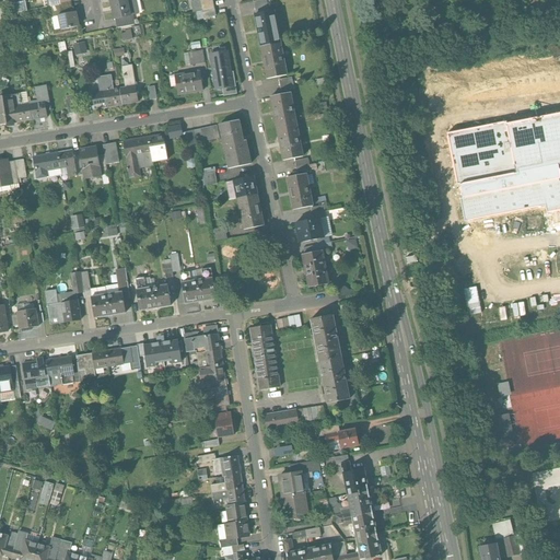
[(127,2),(112,6),(113,11),(115,20),(130,16),(132,15),(138,14),(135,0),(127,2)]
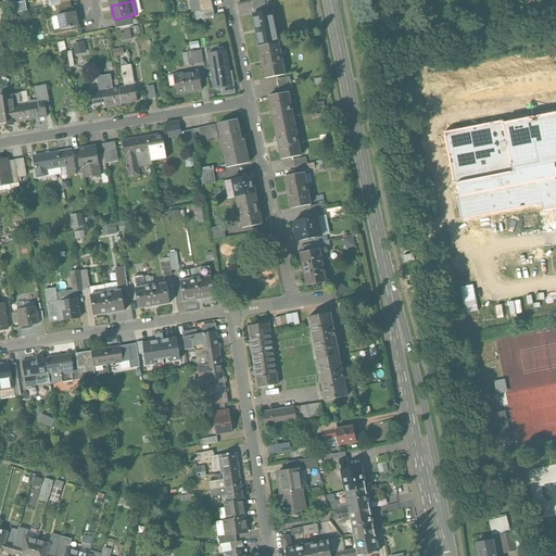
[(210,0),(202,0),(199,1),(201,12),(212,10),(210,0)]
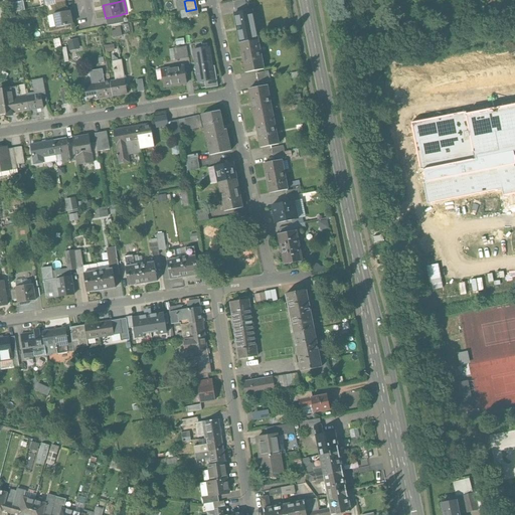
[(233,1),(234,12),(246,11),(246,0),(233,1)]
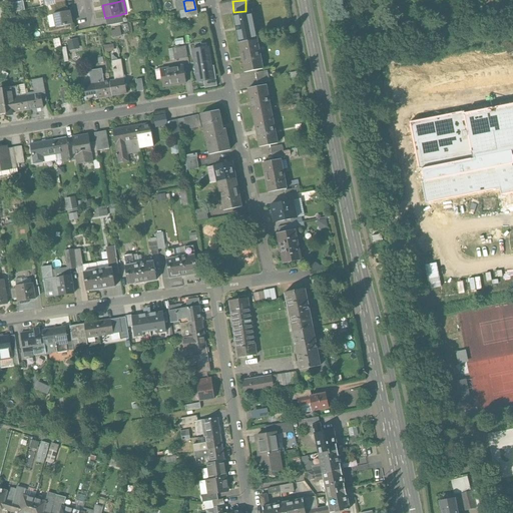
[(64,2),(54,4),(56,15),(67,12),(64,2)]
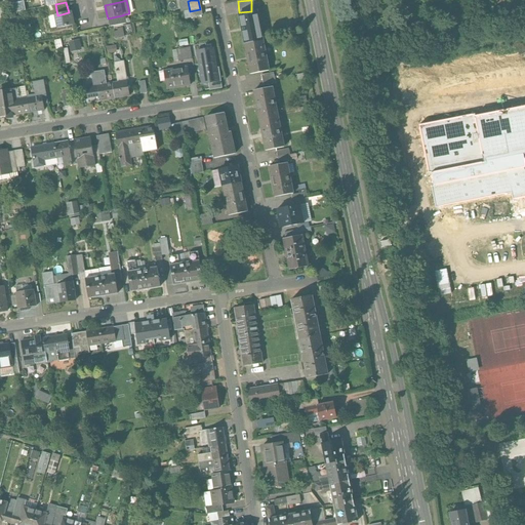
[(69,12),(57,15),(55,4),(48,6),(50,16),(54,15),(54,16),(55,16),(57,28),(57,29),(73,26),(73,25),(72,17),(71,12),(69,12)]
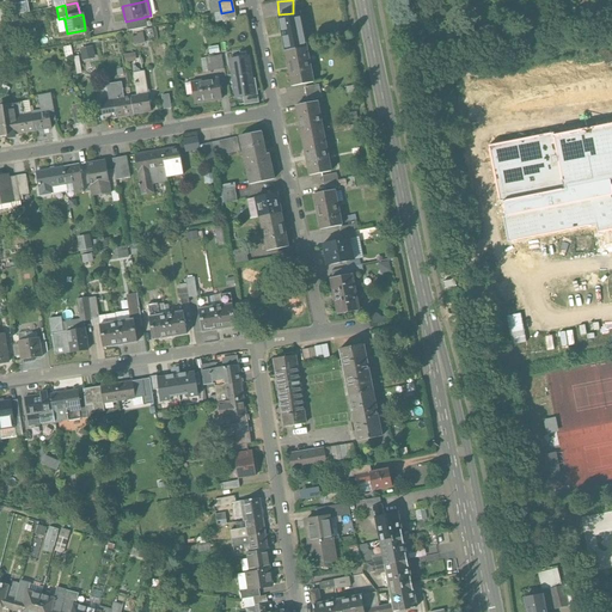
[(299,13),(279,17),(286,53),(306,48),(299,13)]
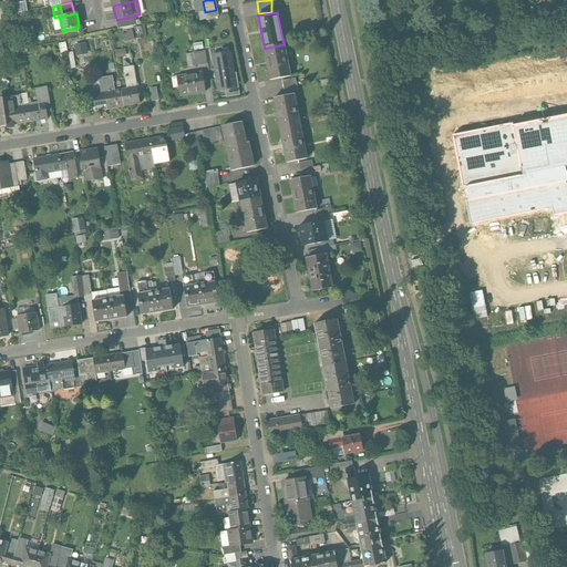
[(132,17),(116,20),(119,30),(136,26),(134,16),(132,17)]
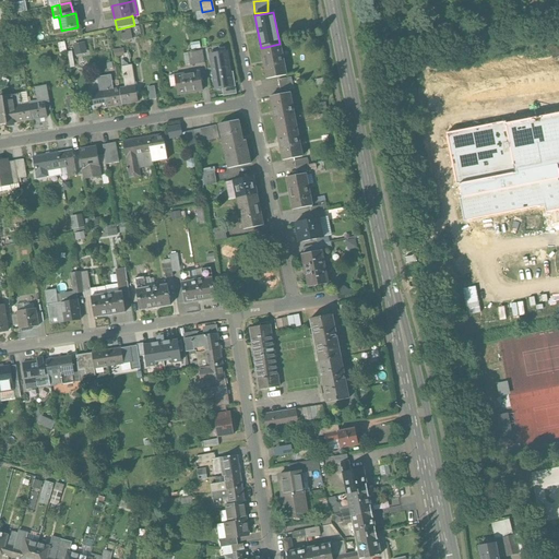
[(131,31),(121,31),(121,39),(131,39),(131,31)]
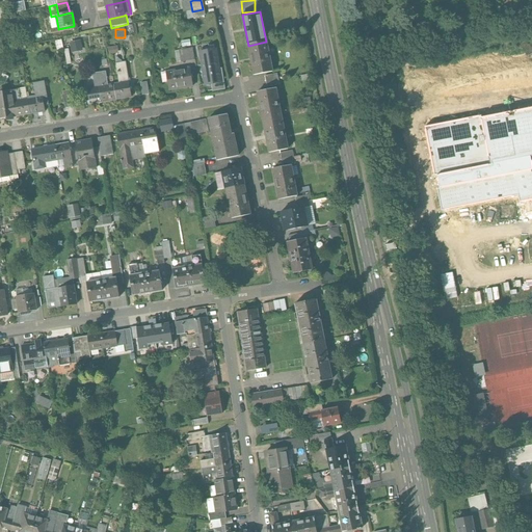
[(72,53),(82,49),(79,40),(69,43),(72,53)]
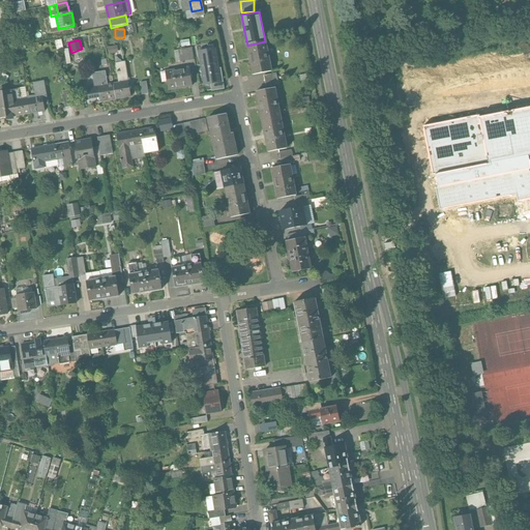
[(265,41),(247,46),(253,76),(271,71),(265,41)]
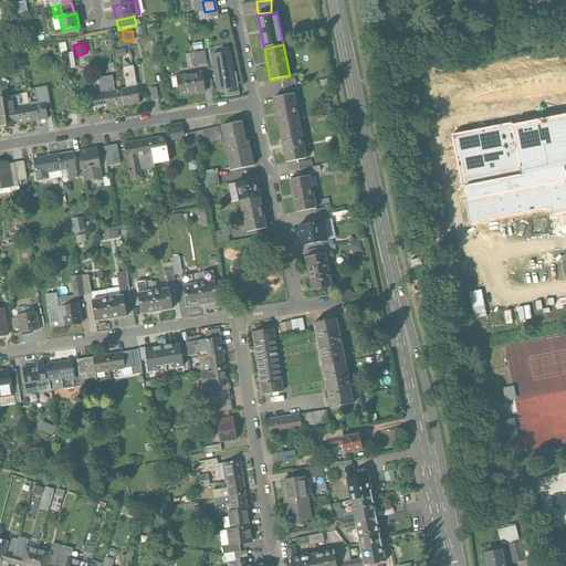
[(205,52),(190,54),(192,66),(207,64),(205,52)]
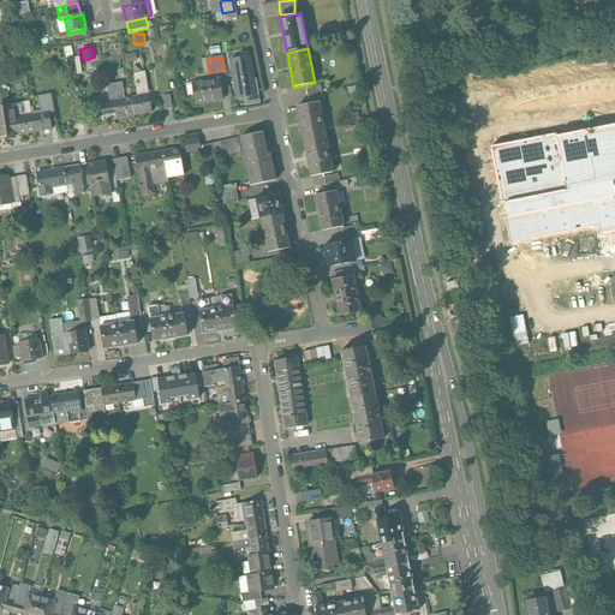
[(240,63),(227,65),(230,76),(232,75),(242,72),(240,63)]
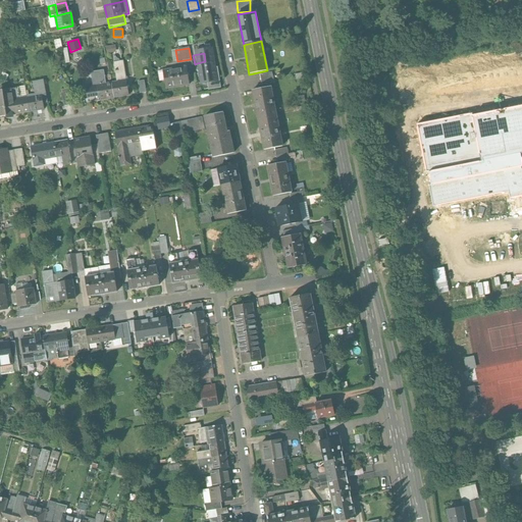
[(205,61),(197,63),(201,84),(217,81),(213,60),(205,61)]
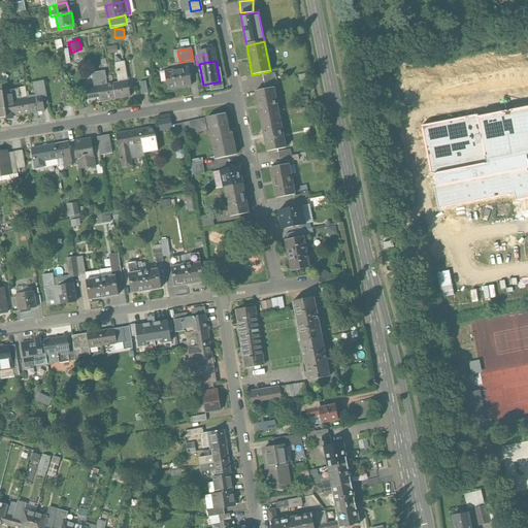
[(124,62),(114,64),(119,83),(112,84),(116,99),(130,97),(124,62)]
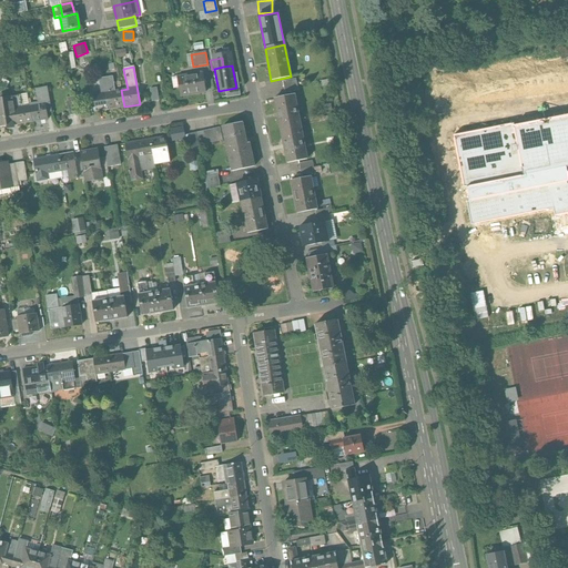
[(202,73),(178,78),(181,97),(205,93),(202,73)]
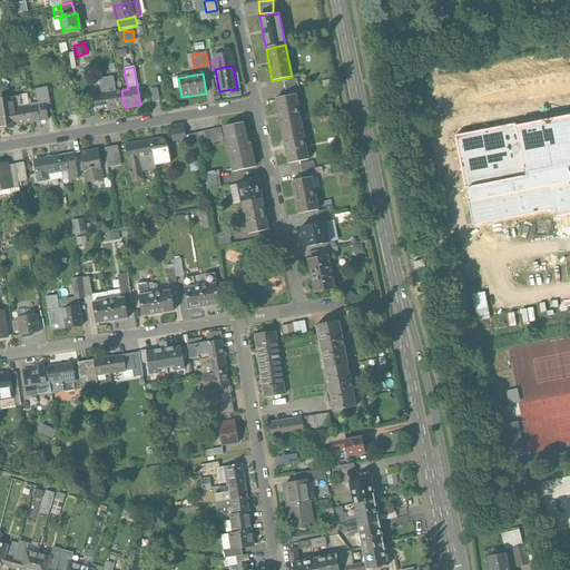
[(112,78),(99,80),(101,94),(94,96),(96,112),(125,107),(121,90),(116,91),(112,78)]
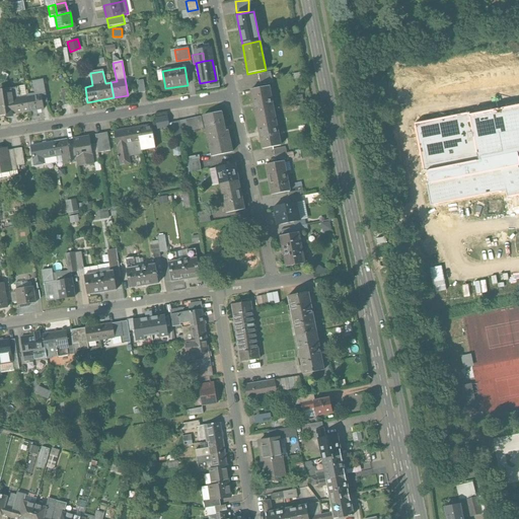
[(44,81),(33,82),(35,95),(26,96),(29,112),(44,109),(43,103),(47,102),(44,81)]
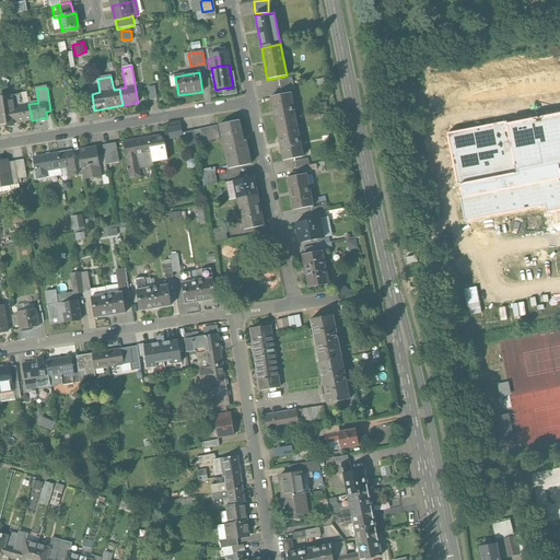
[(154,88),(148,89),(150,101),(156,100),(154,88)]
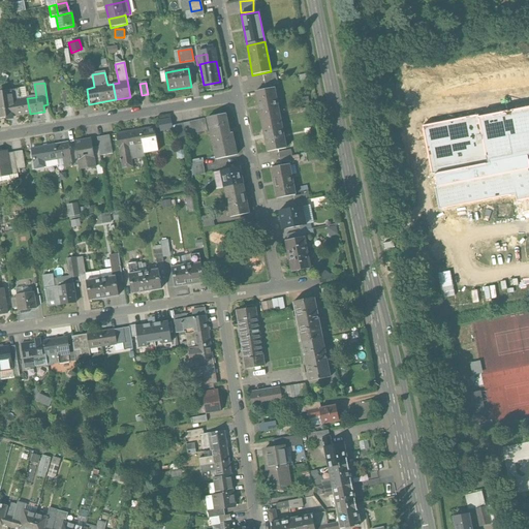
[(274,88),(255,92),(261,122),(280,119),(274,88)]
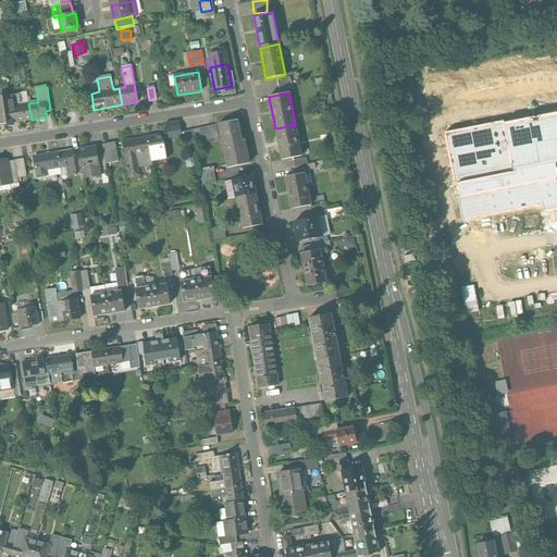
[(28,103),(22,104),(20,94),(0,97),(0,100),(0,102),(0,101),(0,124),(7,124),(7,127),(11,126),(13,124),(13,123),(32,120),(28,103)]
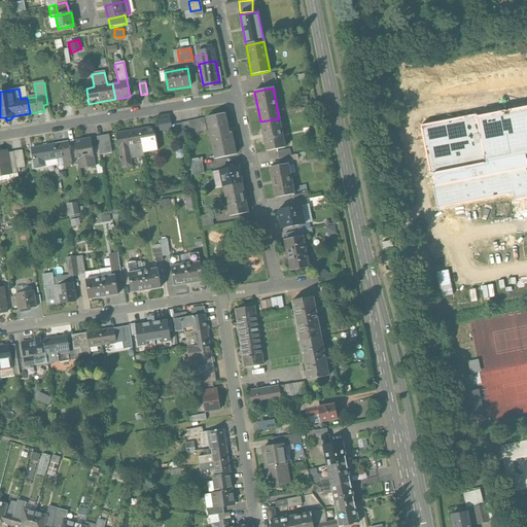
[(70,90),(62,92),(65,107),(73,106),(70,90)]
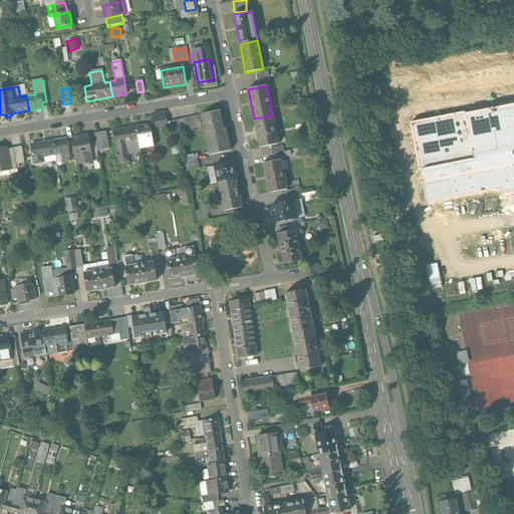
[(78,97),(71,98),(72,109),(80,107),(78,97)]
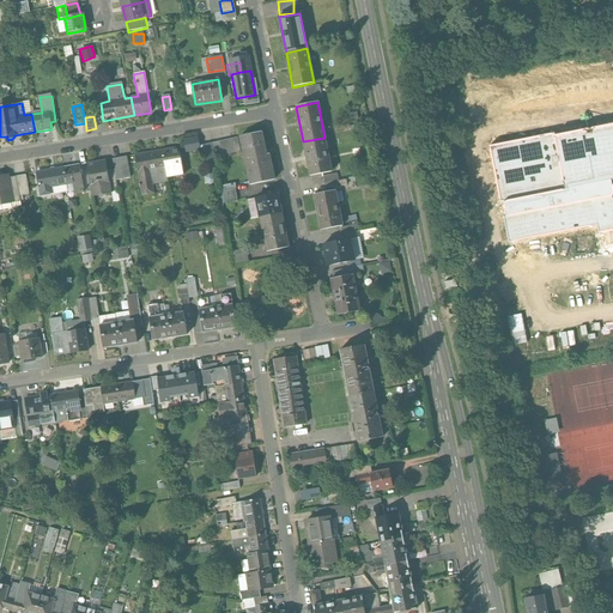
[(612,126),(489,149),(508,246),(595,225),(596,232),(612,229),(612,126)]
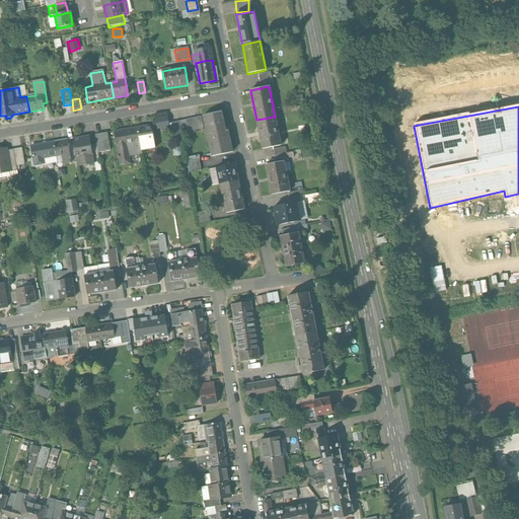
[(221,113),(203,117),(212,157),(232,152),(227,131),(225,132),(221,113)]
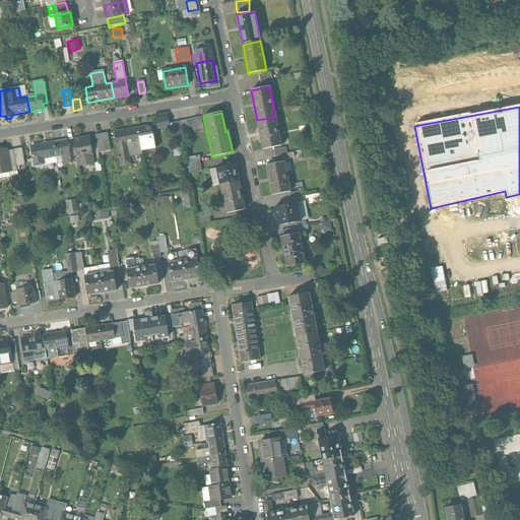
[(168,117),(155,119),(157,129),(174,126),(173,123),(169,124),(168,117)]
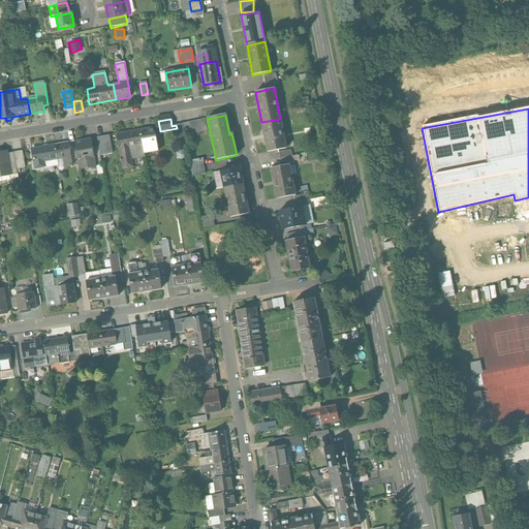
[(280,119),(261,122),(268,152),(286,149),(280,119)]
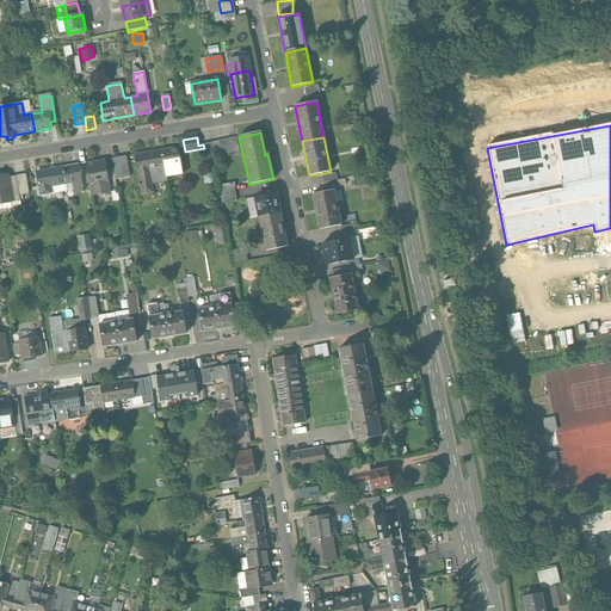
[(236,139),(211,143),(214,156),(240,152),(236,139)]
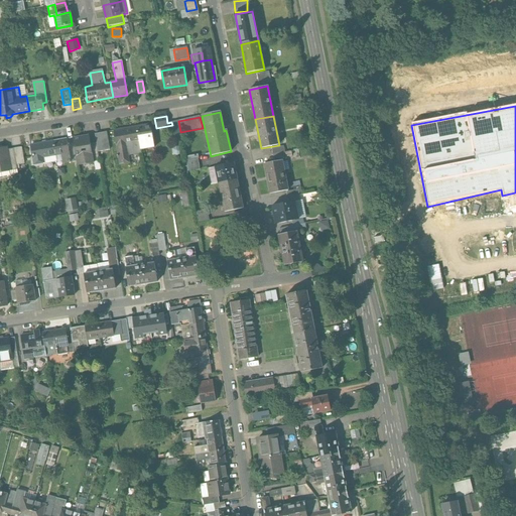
[(178,121),(171,122),(172,125),(175,140),(181,139),(180,132),(178,121)]
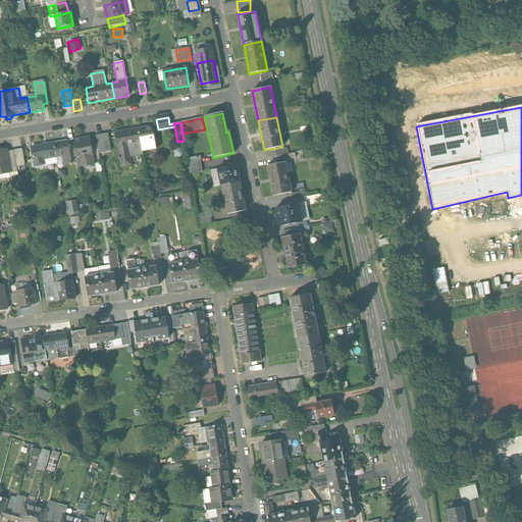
[(152,126),(139,128),(142,151),(156,149),(152,126)]
